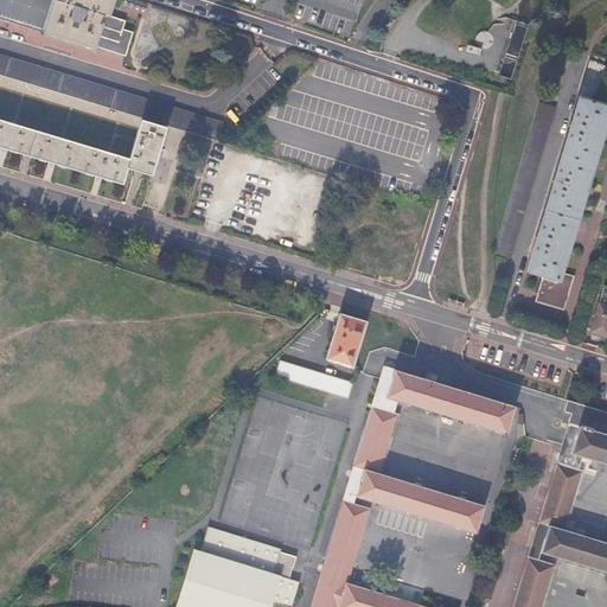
[(108,13),(112,0),(0,0),(0,18),(91,48),(93,45),(125,56),(133,32),(122,29),(125,20),(108,13)]
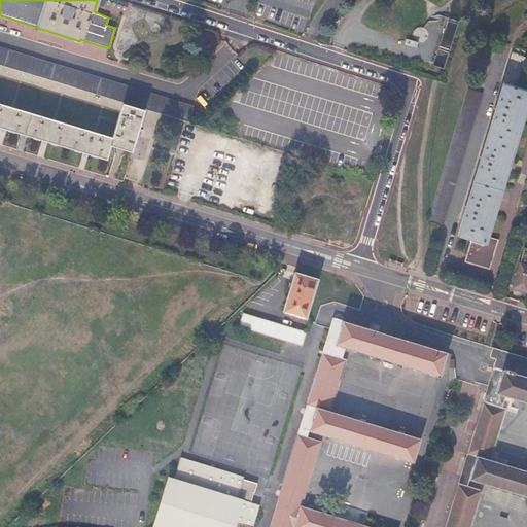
[(0,65),(124,104),(143,109),(185,123),(188,124),(192,107),(0,48),(0,65)]
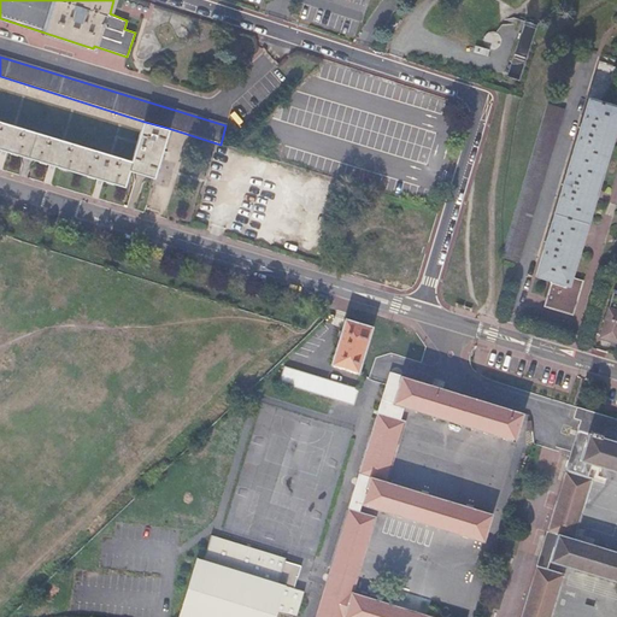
[(616,107),(606,105),(616,68),(600,63),(535,276),(552,281),(545,307),(571,315),(582,283),(570,280),(616,123),(616,107)]
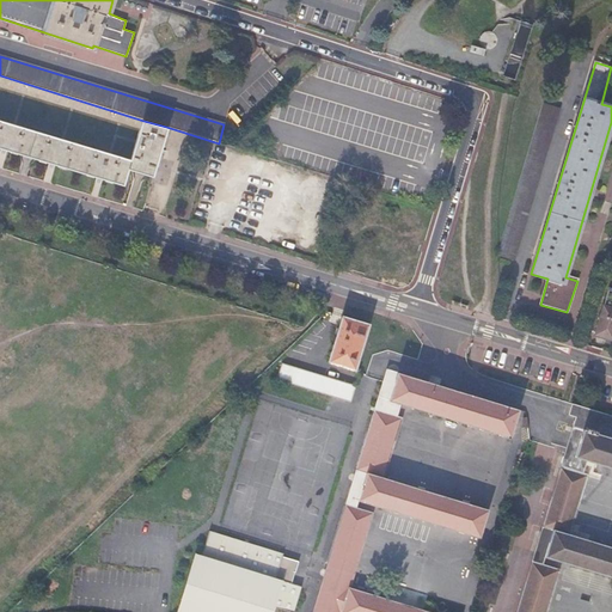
[(499,251),(499,256),(514,261),(561,110),(544,104),(500,251),(499,251)]
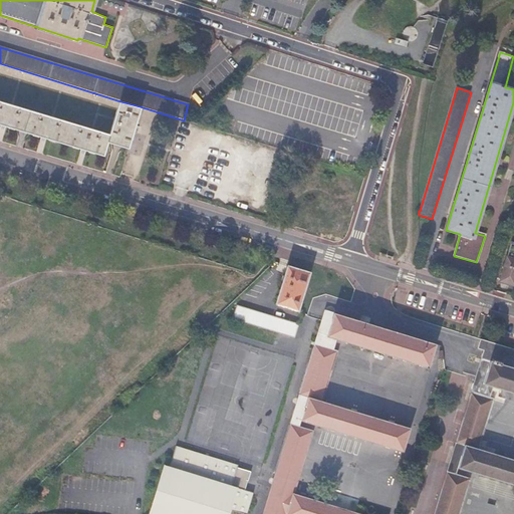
[(140,108),(140,106),(120,101),(110,135),(0,101),(0,123),(103,156),(108,143),(129,148),(141,108),(140,108)]
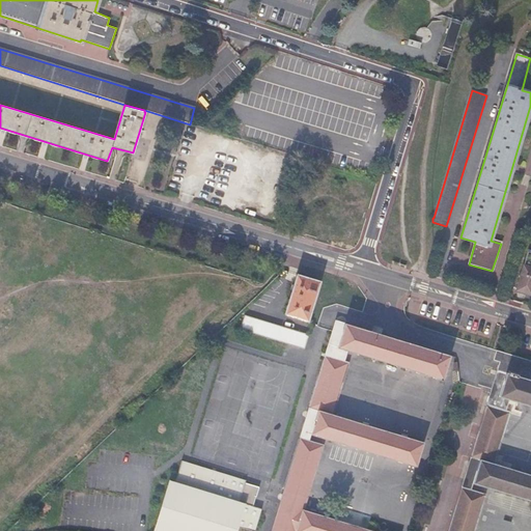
[(530,267),(524,266),(515,290),(530,295),(530,267)]
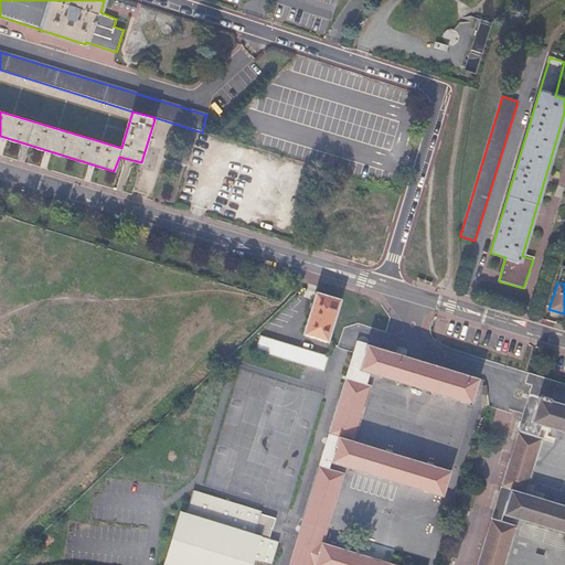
[(329,341),(341,299),(317,291),(305,333),(329,341)]
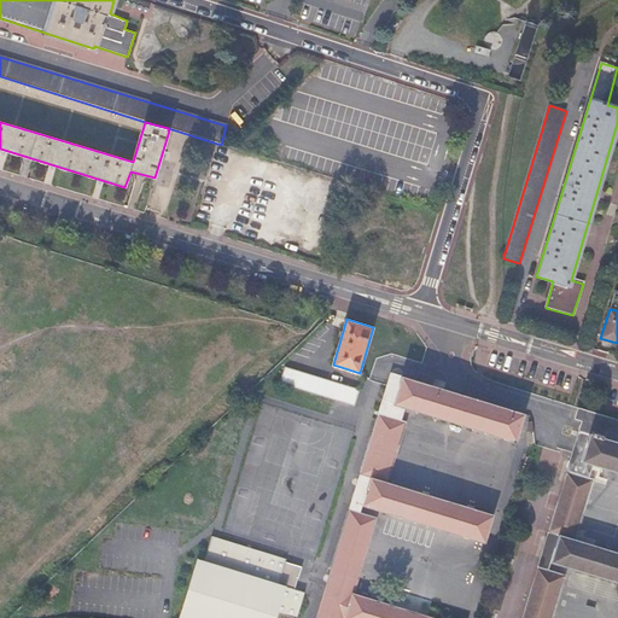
[(360,390),(285,368),(279,386),(354,409),(360,390)]
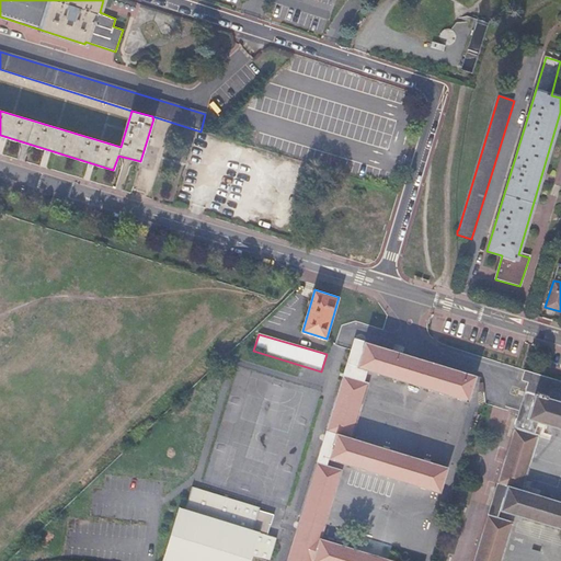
[(323,445),(301,515),(288,560),(392,560),(321,538),(342,471),(329,467),(331,458),(441,491),(447,467),(352,437),(368,382),(364,381),(367,369),(468,400),(476,375),(385,346),(355,339),(338,398),(328,430),(323,445)]
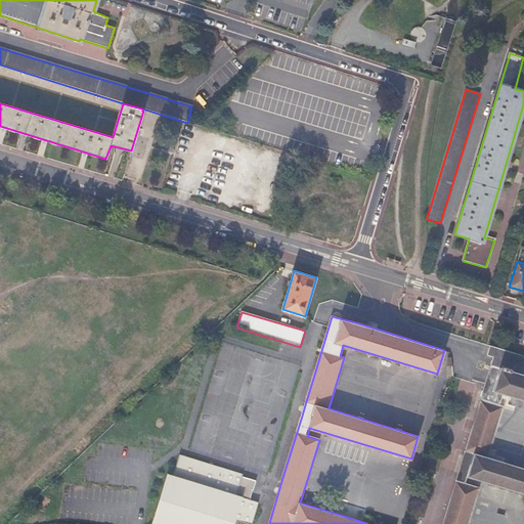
[(467,523),(479,487),(464,483),(467,476),(523,492),(523,468),(487,456),(504,406),(499,405),(504,393),(523,398),(523,375),(522,375),(523,366),(523,355),(490,345),(487,354),(493,356),(441,523),(467,523)]
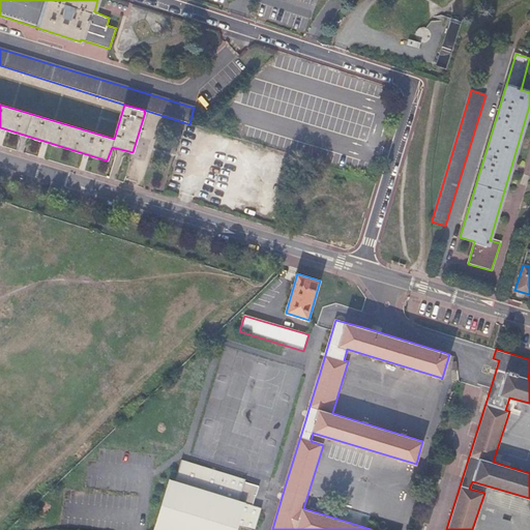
[(310,406),(319,376),(313,374),(303,404),(310,406)]
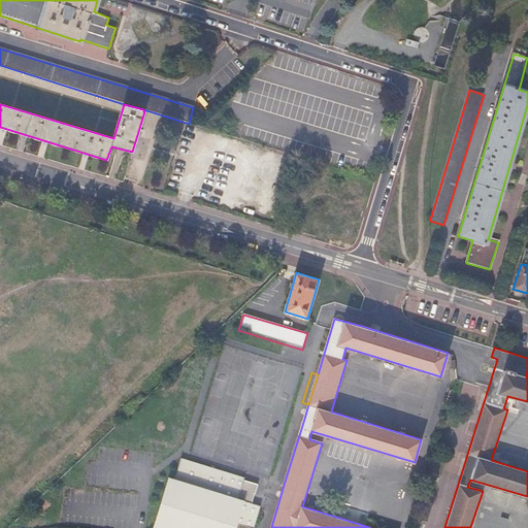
[(277,483),(284,485),(304,419),(298,417),(277,483)]
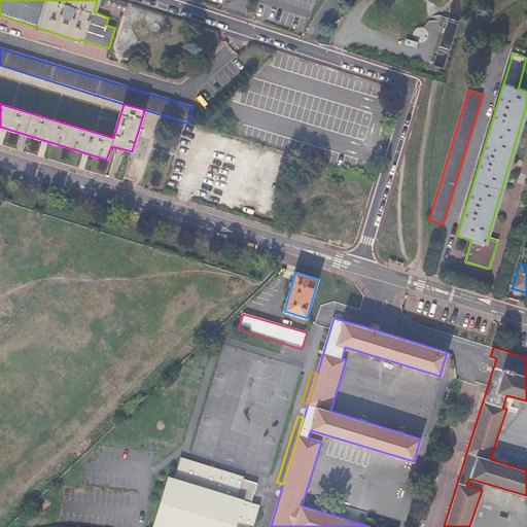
[(167,476),(151,526),(236,526),(238,523),(252,526),(259,504),(252,502),(257,484),(240,479),(241,477),(180,459),(175,478),(167,476)]
